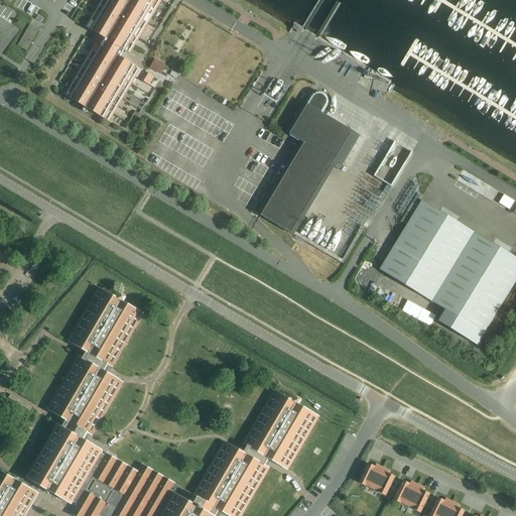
[(124,50),(129,53),(160,0),(101,0),(85,27),(102,37),(98,44),(96,43),(65,96),(108,122),(135,78),(138,80),(143,72),(120,57),(124,50)]
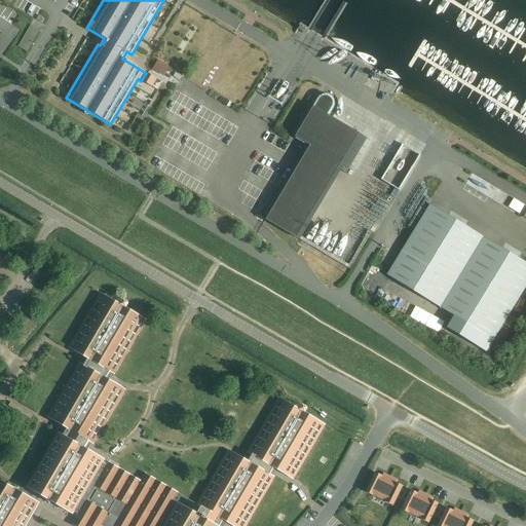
[(29,45),(40,23),(31,17),(20,40),(29,45)]
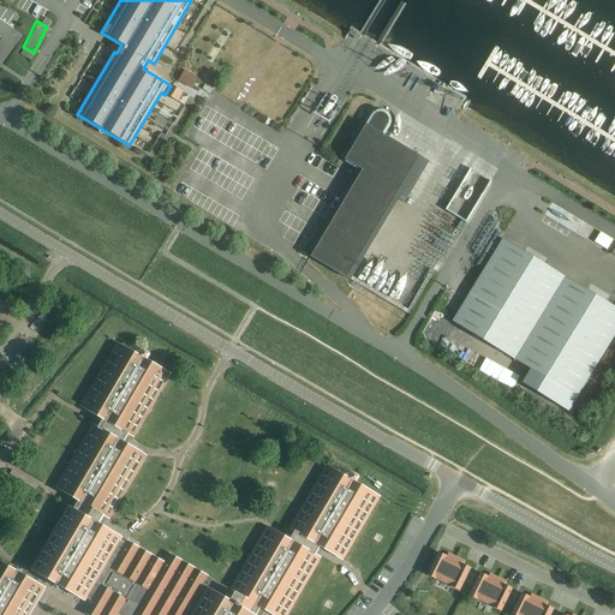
[(239,51),(251,58),(262,37),(251,31),(239,51)]
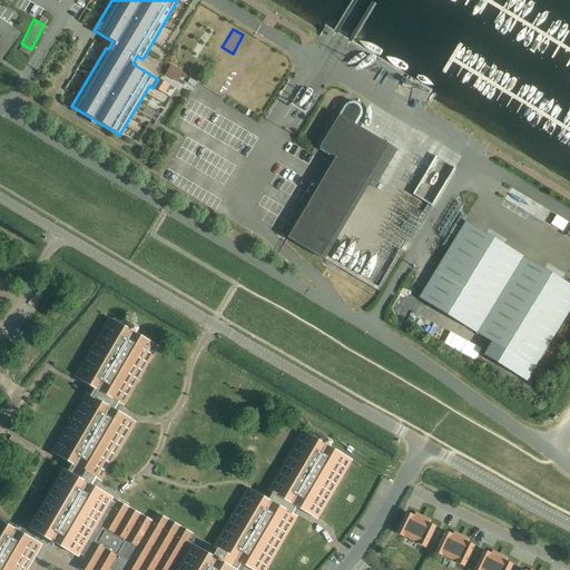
[(177,82),(183,72),(172,66),(166,75),(177,82)]
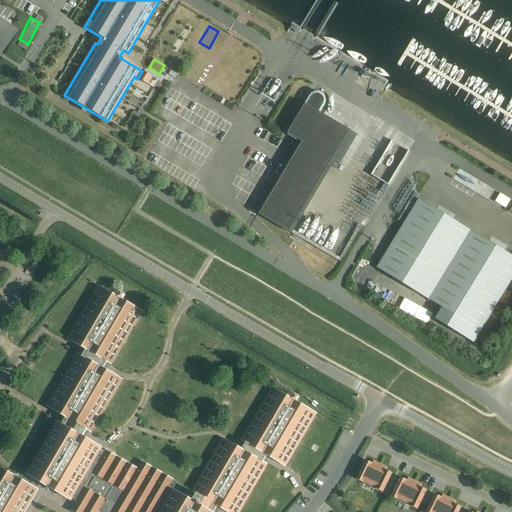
[(287,133),(301,142),(296,152),(285,171),(259,214),(292,234),(334,162),(343,166),(360,137),(323,115),(325,111),(322,109),(325,103),(326,102),(325,99),(325,97),(323,95),(320,93),(318,92),(316,92),(314,93),(313,93),(312,93),(311,94),(310,95),(309,96),(308,97),(287,133)]
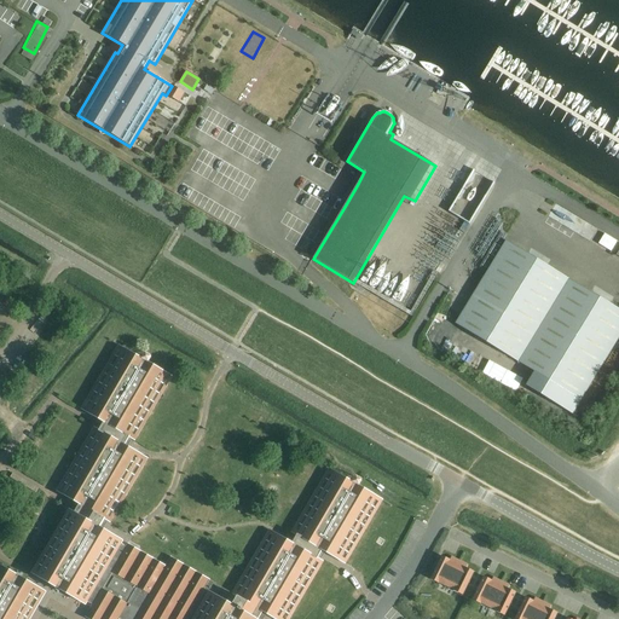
[(461,185),(449,201),(453,204),(466,189),(461,185)]
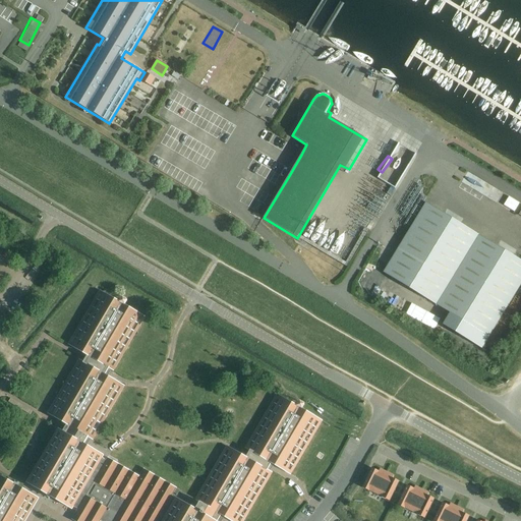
[(384,273),(472,327),(488,337),(520,283),(520,261),(426,203),(384,273)]
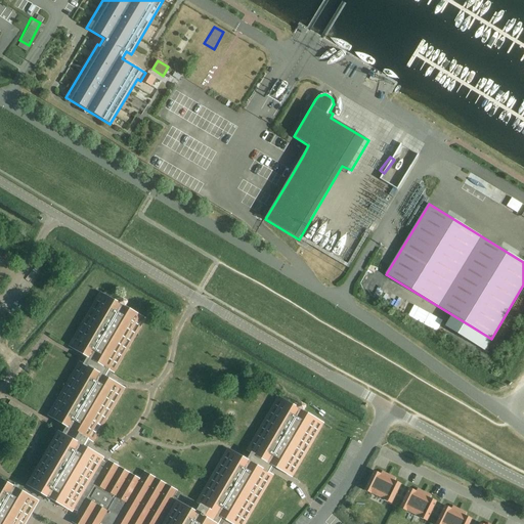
[(395,299),(399,289),(382,281),(378,292),(395,299)]
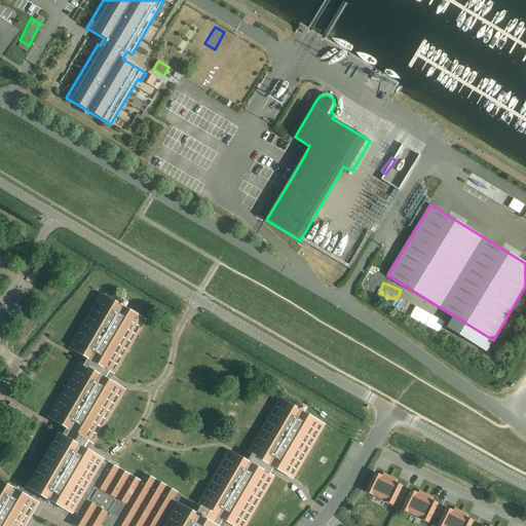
[(27,487),(73,514),(104,459),(89,451),(124,390),(110,381),(146,321),(101,294),(69,348),(83,357),(48,417),(63,425),(61,429),(27,487)]
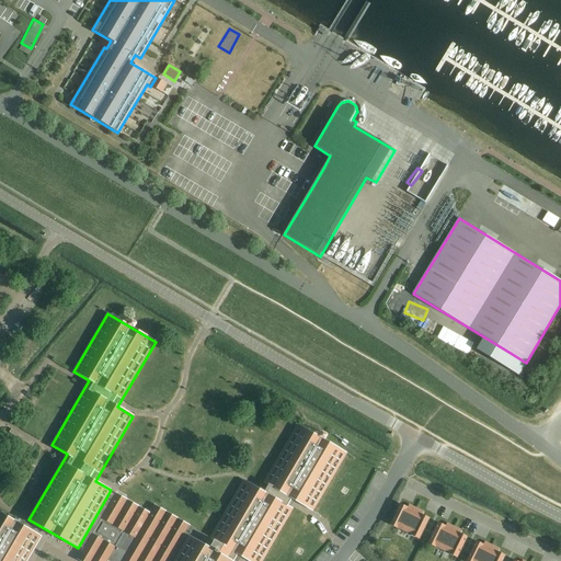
[(430,325),(450,334),(456,323),(435,313),(430,325)]
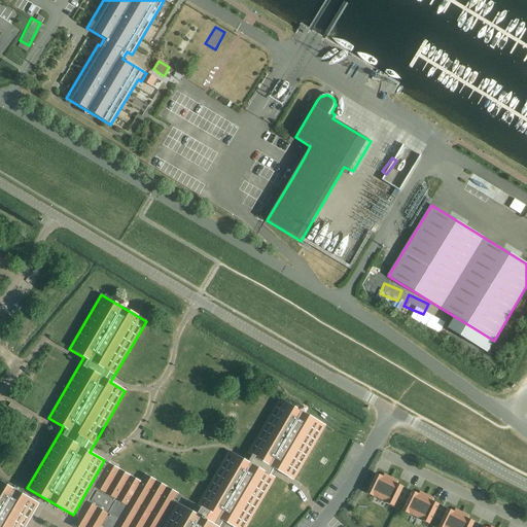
[(475,342),(486,350),(492,341),(481,332),(475,342)]
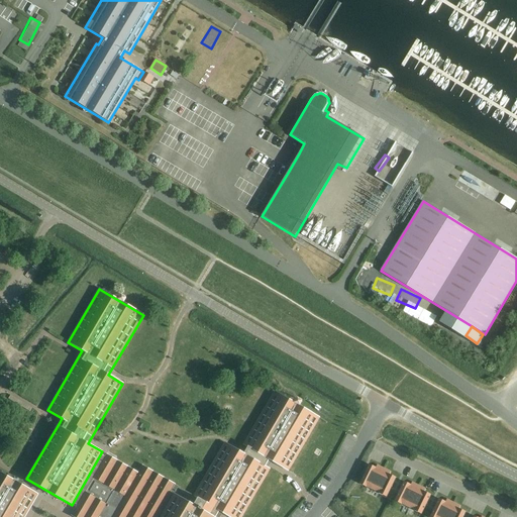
[(229,516),(240,516),(274,461),(288,471),(319,418),(275,392),(239,451),(224,443),(194,496),(175,485),(142,466),(138,473),(107,454),(83,496),(74,512),(83,516),(99,516),(102,513),(109,516),(221,516),(223,513),(229,516)]
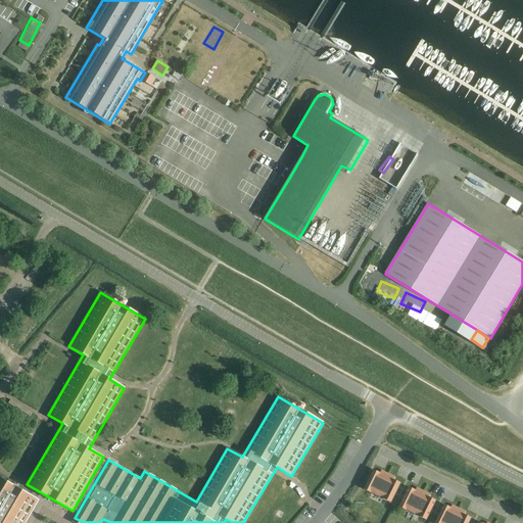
[(380,495),(389,478),(376,471),(367,489),(380,495)]
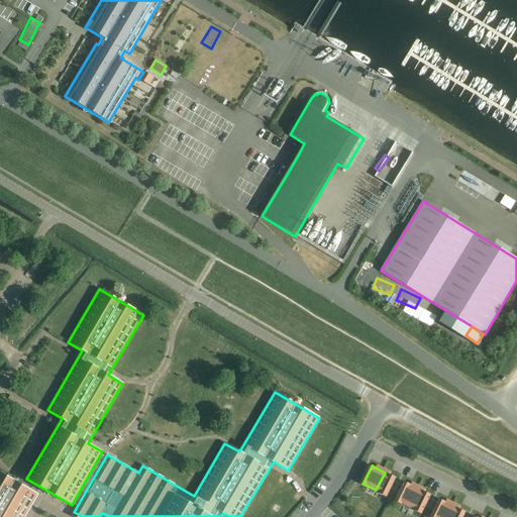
[(0,516),(24,516),(38,494),(0,472),(0,516)]
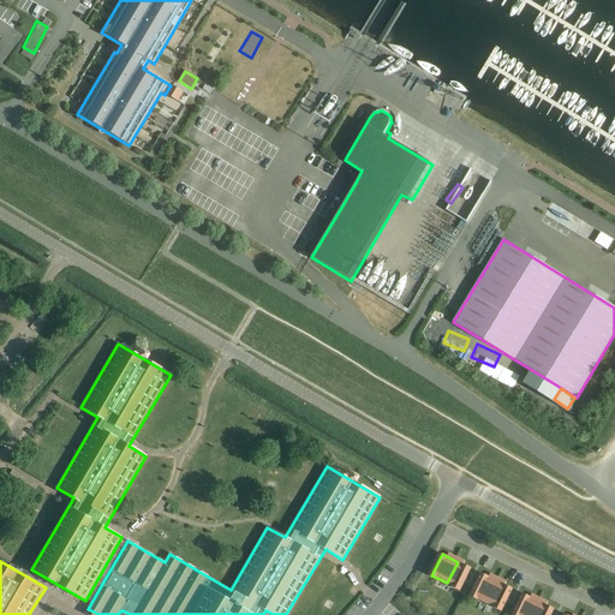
[(458,562),(447,583),(461,591),(472,569),(458,562)]
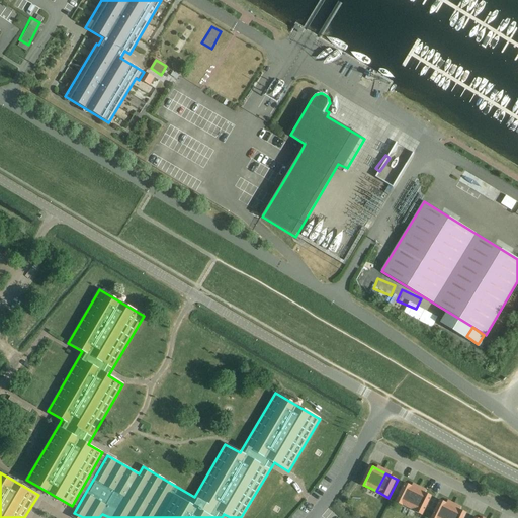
[(411,507),(420,490),(407,483),(398,501),(411,507)]
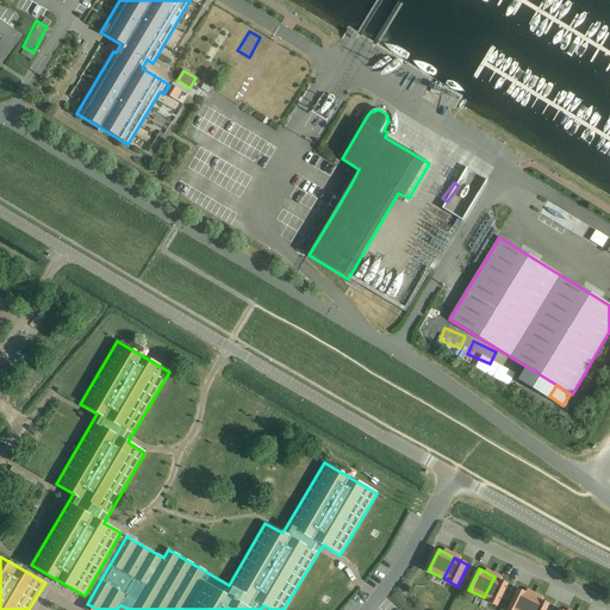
[(495,577),(484,597),(499,605),(510,584),(495,577)]
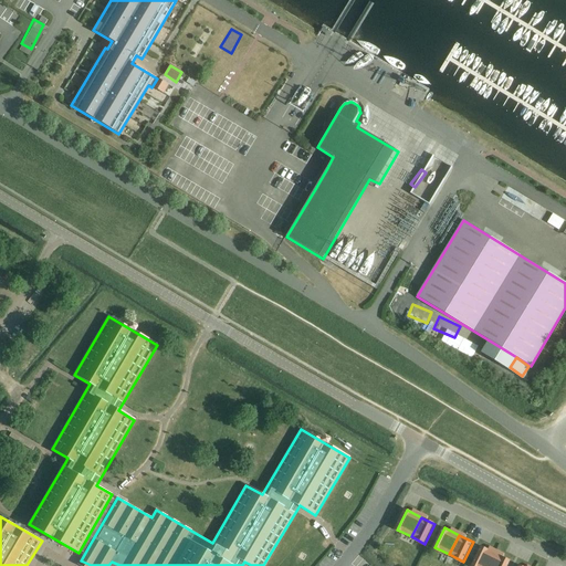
[(490,565),(496,554),(482,547),(471,565),(490,565)]
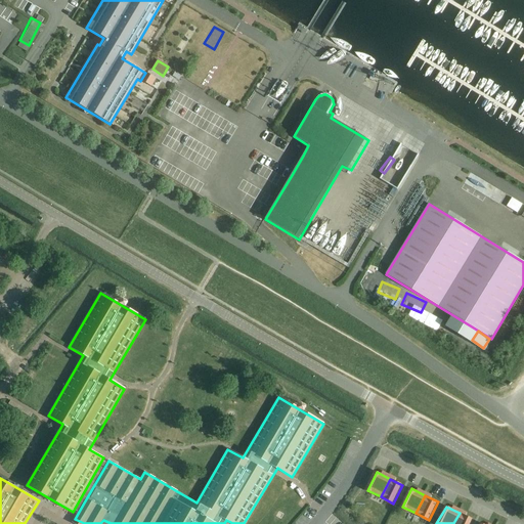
[(460,513),(453,523),(470,523),(472,520),(460,513)]
